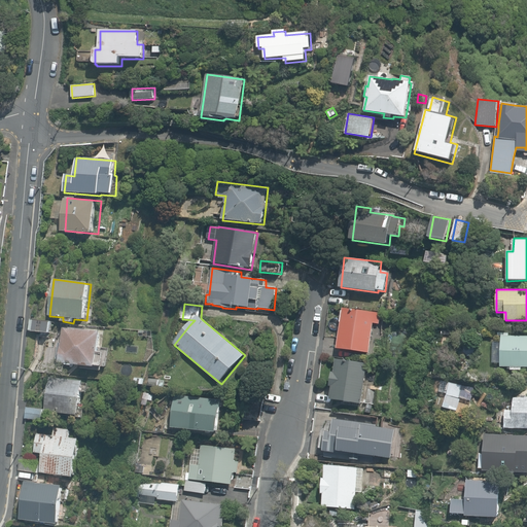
[(338,348),(369,353),(374,323),(380,324),(381,313),(343,308),(338,348)]
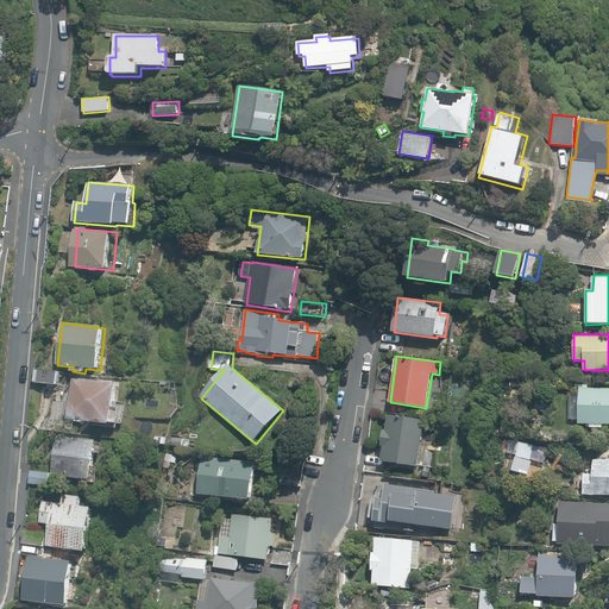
[(36,382),(58,385),(61,372),(37,370),(36,382)]
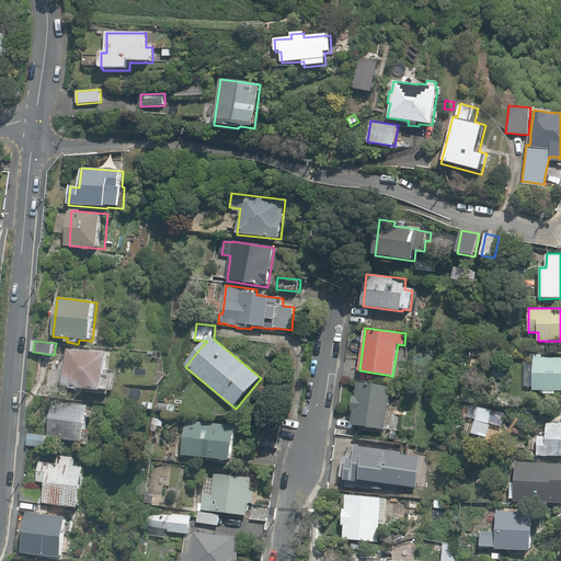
[(527,350),(536,350),(536,342),(527,341),(527,350)]
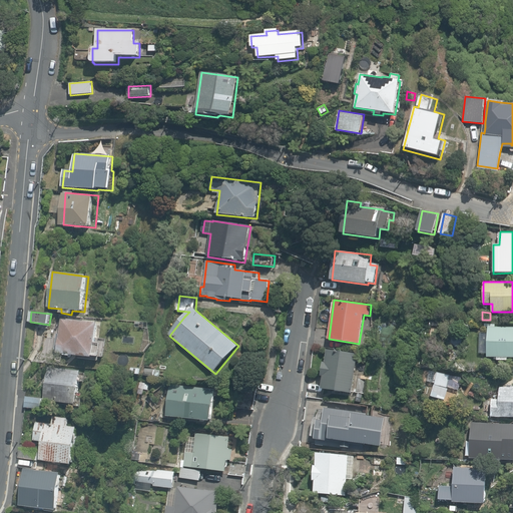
[(83,356),(94,358),(99,324),(62,319),(60,332),(57,332),(56,340),(59,340),(58,349),(57,353),(65,354),(83,356)]
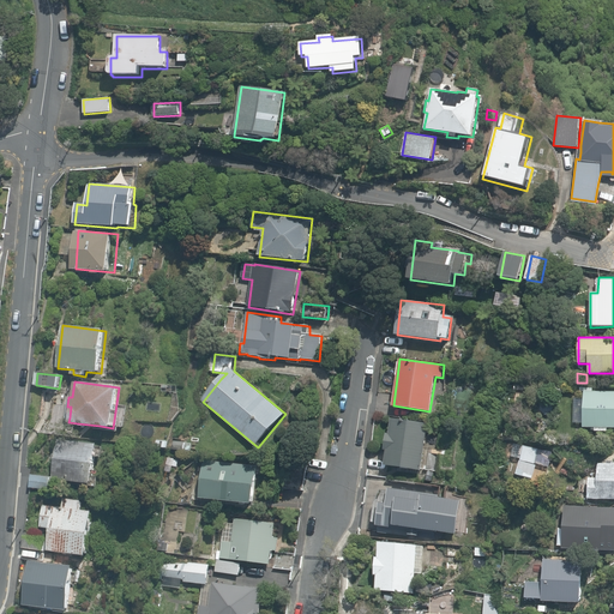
[(613,428),(613,392),(584,391),(584,408),(577,408),(576,423),(583,425),(583,428),(596,428),(596,432),(609,433),(609,428),(613,428)]
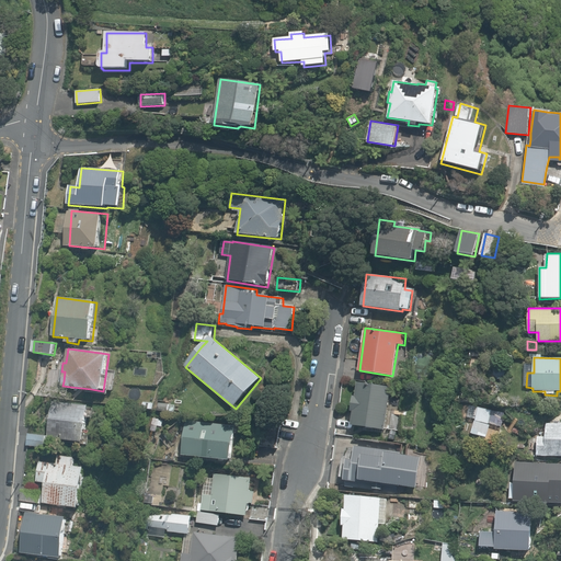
[(352,425),(386,431),(391,388),(358,382),(356,396),(354,396),(352,412),(354,412),(352,425)]
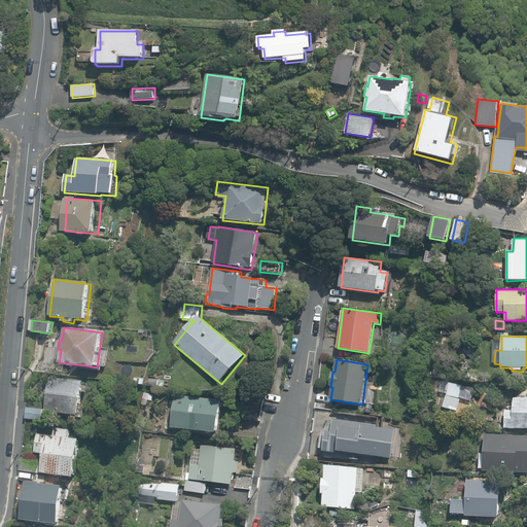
[(149,386),(161,388),(163,378),(150,376),(149,386)]
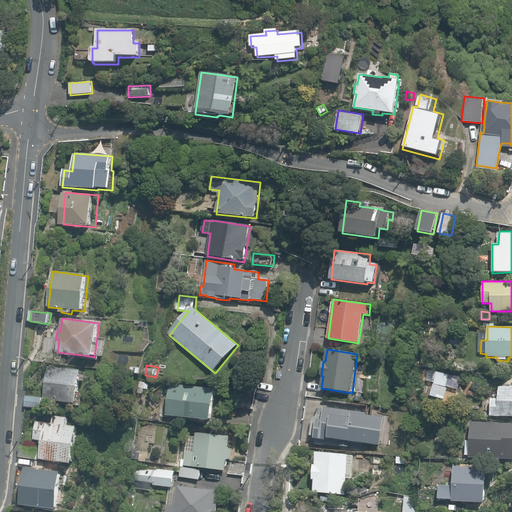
[(44,400),(77,404),(82,370),(49,366),(44,400)]
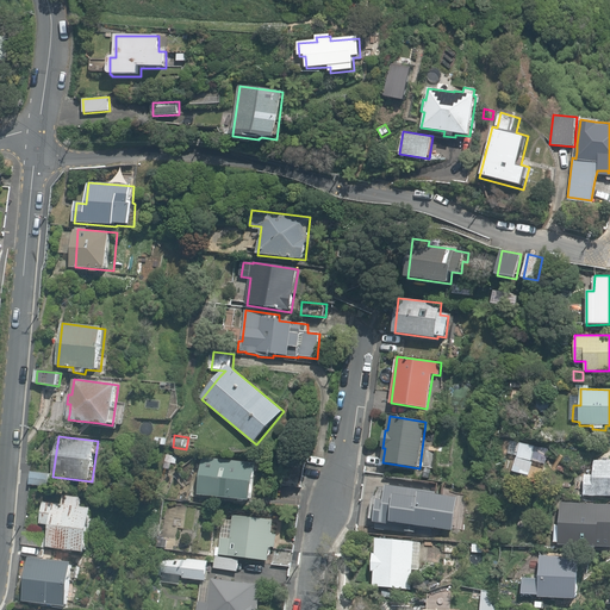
[(517,458),(531,461),(535,447),(521,443),(517,458)]
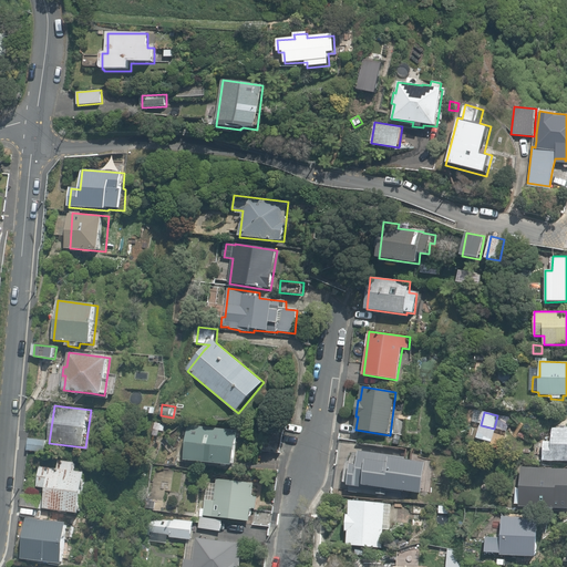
[(161,423),(155,421),(152,435),(158,436),(160,431),(163,431),(164,425),(160,425),(161,423)]
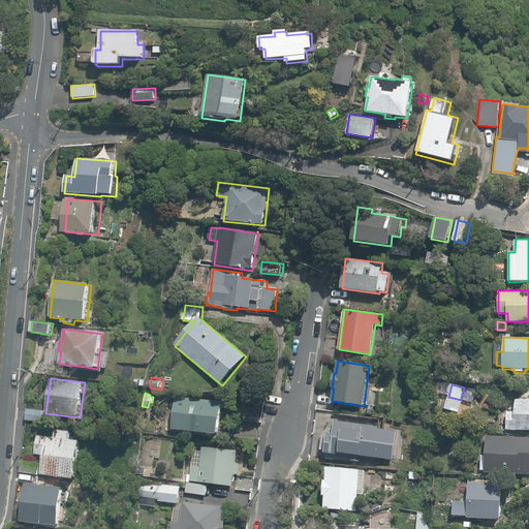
[(173,429),(219,433),(222,401),(177,397),(173,429)]
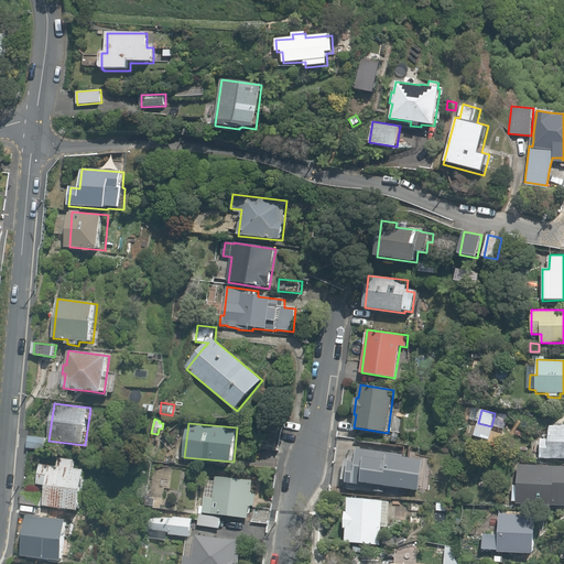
[(540,458),(563,459),(563,425),(550,425),(549,438),(541,438),(540,458)]
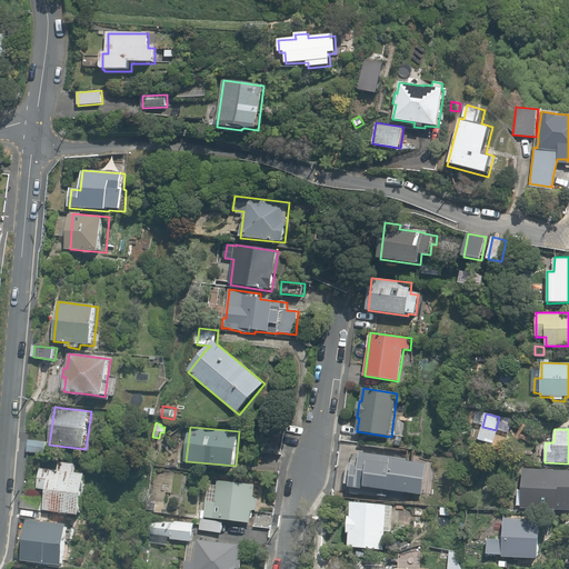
[(29,452),(47,455),(49,442),(30,440),(29,452)]
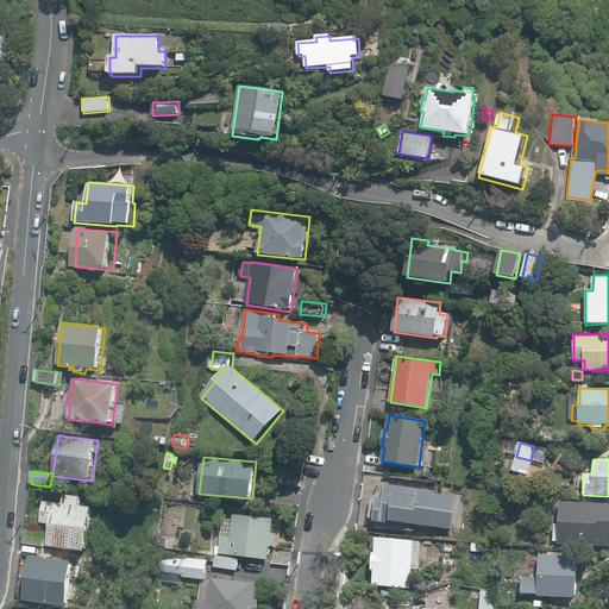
[(403,515),(429,519),(432,498),(435,500),(437,483),(382,476),(381,483),(372,482),(372,484),(364,483),(362,507),(370,508),(370,510),(395,513),(395,518),(403,519),(403,515)]
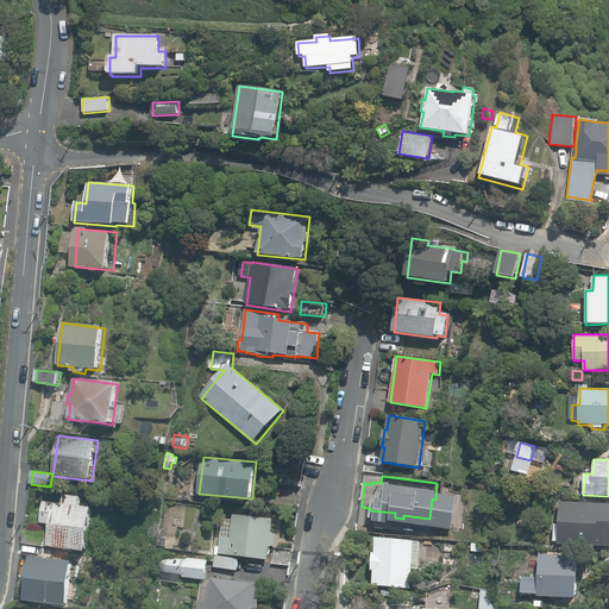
[(46,546),(88,552),(95,508),(82,507),(83,497),(66,494),(64,503),(44,501),(41,523),(50,525),(46,546)]
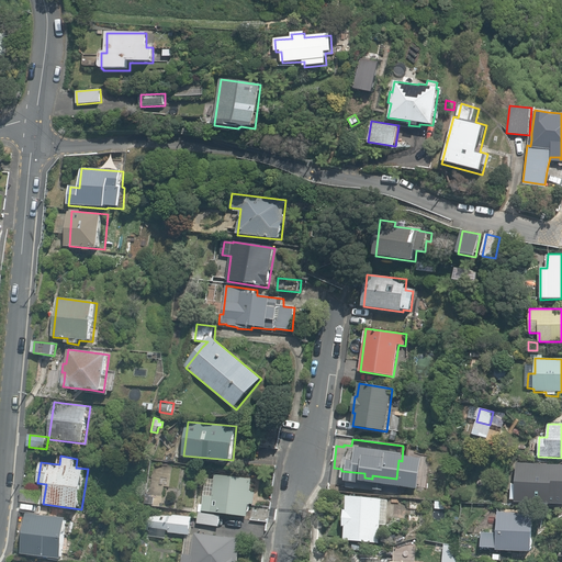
[(514,502),(561,504),(561,465),(517,463),(514,502)]
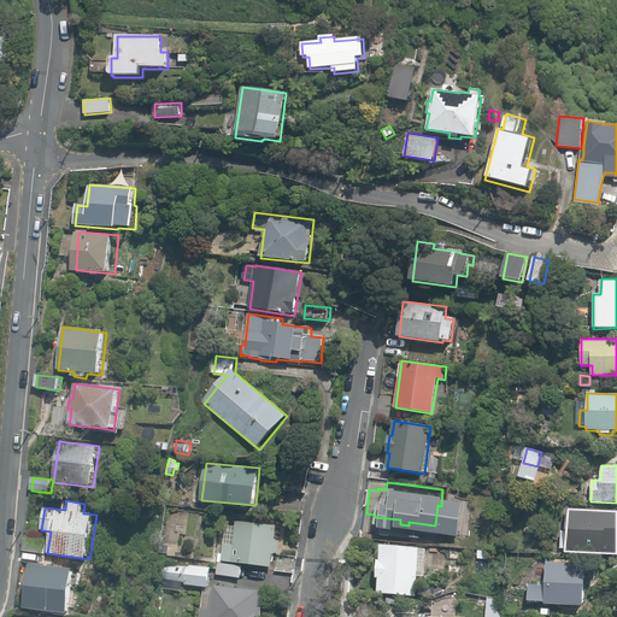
[(223,560),(272,568),(274,553),(278,554),(281,541),(275,540),(277,527),(236,521),(234,545),(225,544),(223,560)]
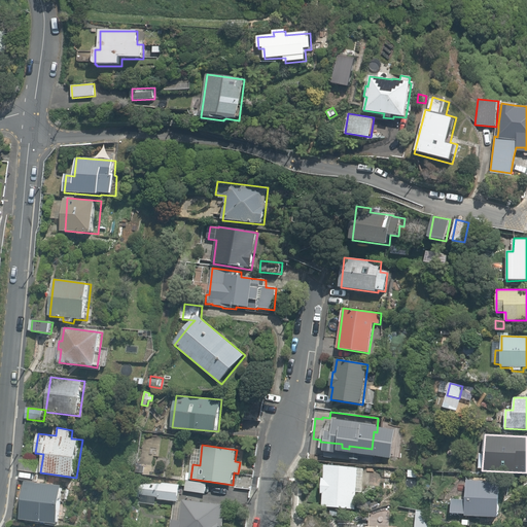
[(19,482),(25,483),(25,482),(37,483),(39,463),(22,460),(19,482)]
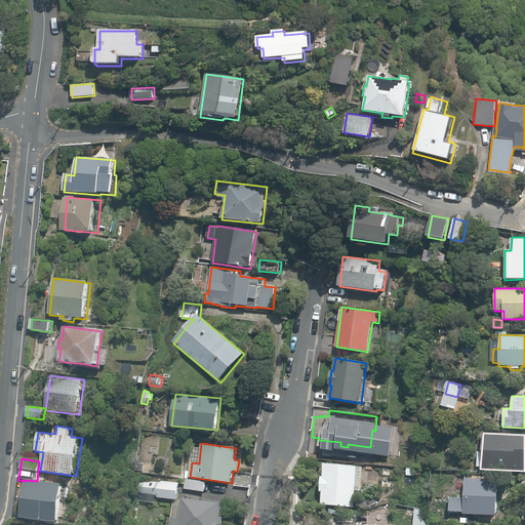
[(322,505),(355,507),(358,467),(325,465),(324,477),(323,477),(321,491),(323,491),(322,505)]
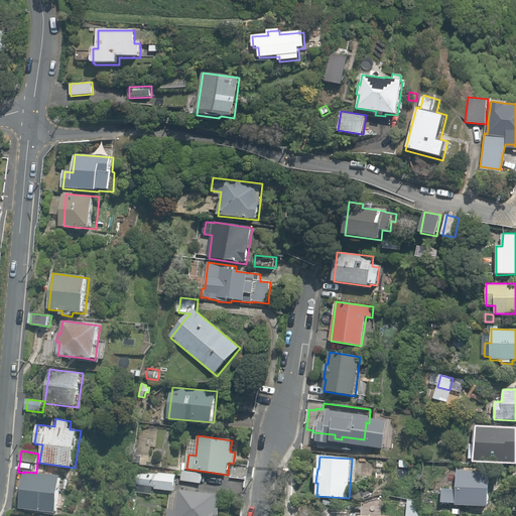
[(413,468),(425,469),(425,460),(413,460),(413,468)]
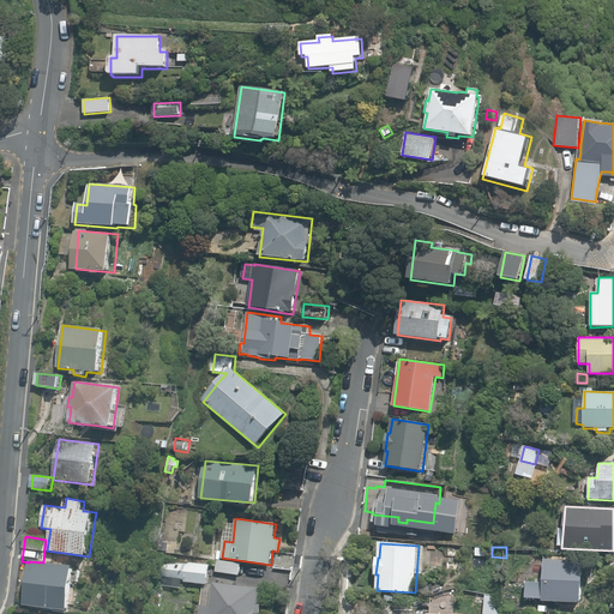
[(172,587),(181,588),(182,582),(209,585),(211,565),(166,559),(163,577),(173,578),(172,587)]
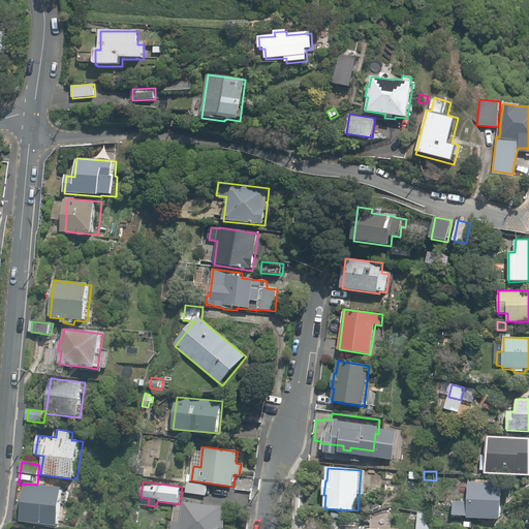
[(186,493),(207,496),(209,485),(187,481),(186,493)]
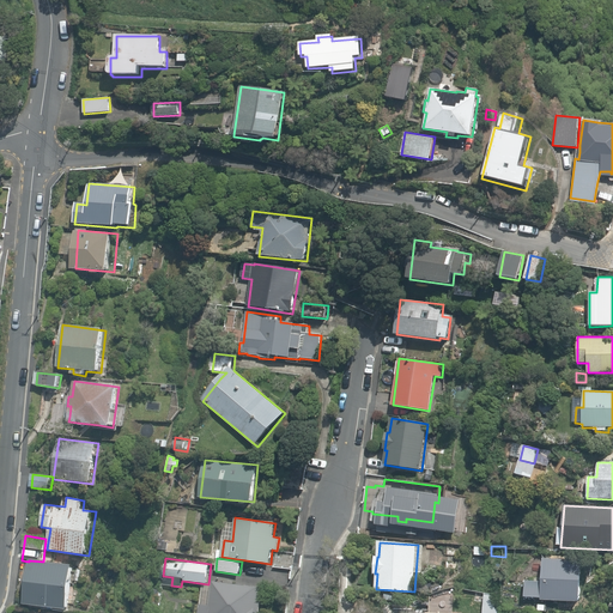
[(581,602),(583,559),(542,558),(542,581),(526,581),(525,598),(541,598),(541,600),(581,602)]
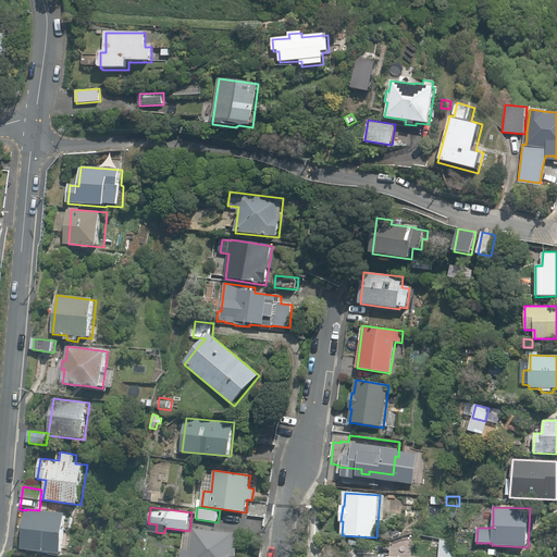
[(67,515),(39,510),(26,509),(26,510),(21,548),(62,554),(67,515)]
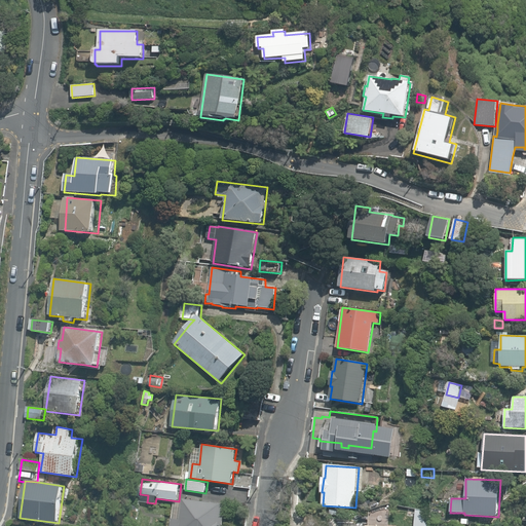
[(219,525),(220,525),(223,525),(226,504),(183,498),(180,520),(179,520),(172,519),(170,525),(219,525)]
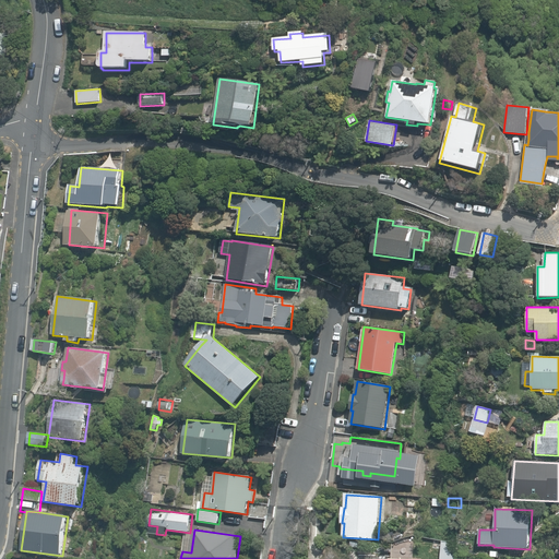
[(454,558),(456,543),(442,542),(440,558),(454,558)]
